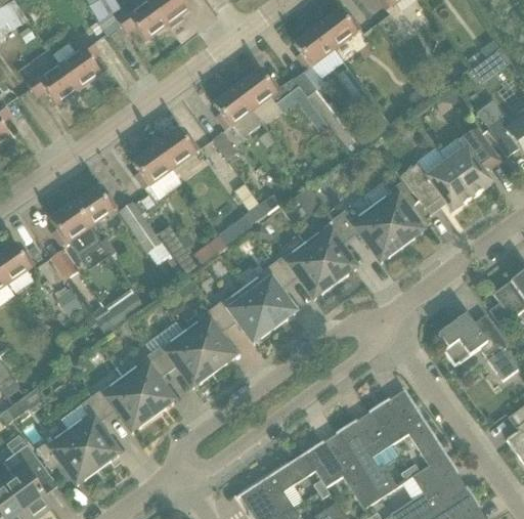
[(0,0),(0,40),(5,38),(3,35),(28,19),(15,0),(0,0)]
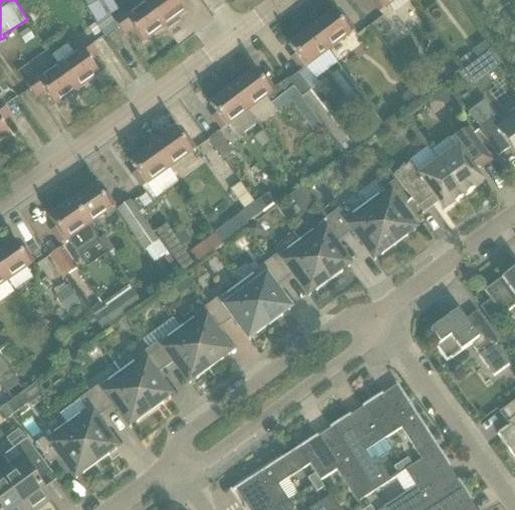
[(95,20),(105,33),(118,26),(109,12),(117,8),(112,0),(83,0),(97,19),(95,20)]
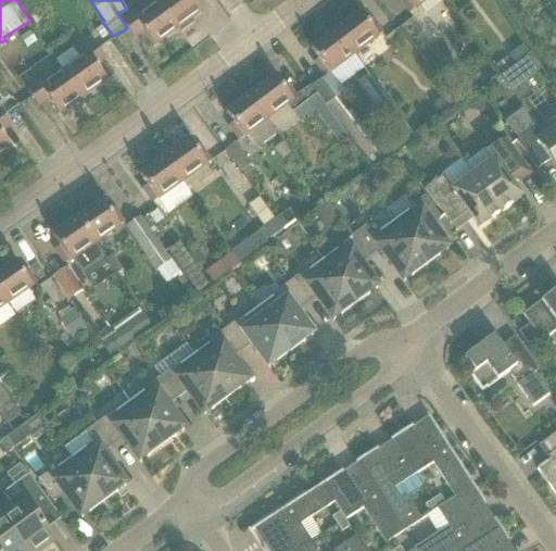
[(134,11),(124,19),(127,23),(134,33),(142,26),(153,40),(177,23),(160,0),(156,0),(137,15),(134,11)]
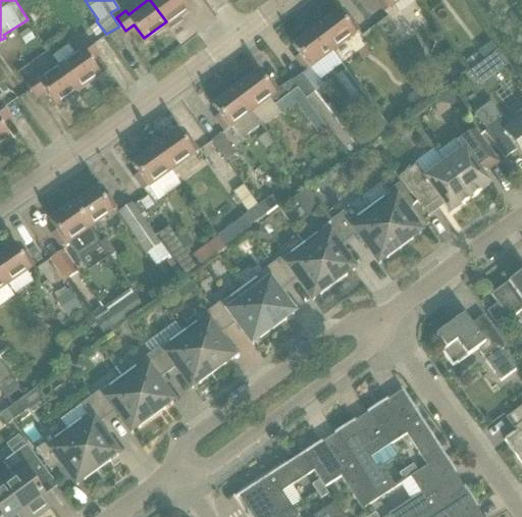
[(150,0),(166,21),(168,20),(170,24),(181,16),(179,12),(190,5),(186,0),(150,0)]
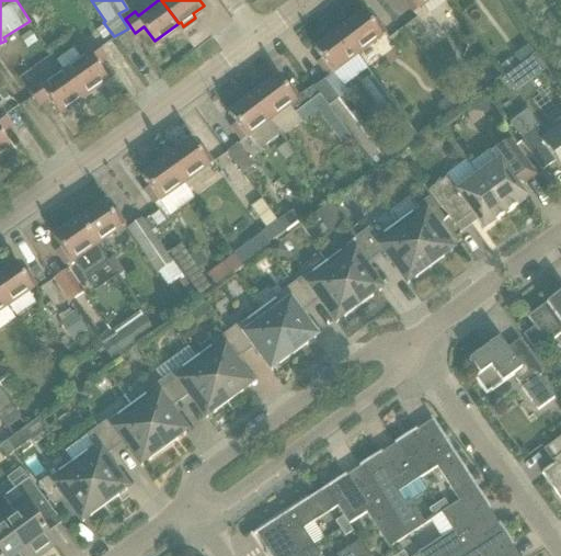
[(363,8),(338,26),(356,49),(385,29),(375,14),(370,18),(363,8)]
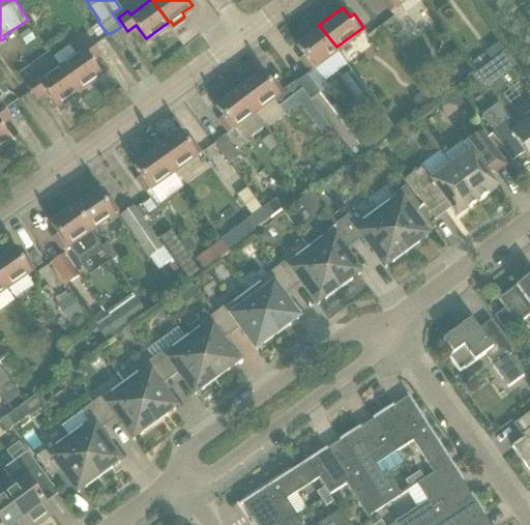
[(336,47),(319,25),(296,42),(303,52),(299,55),(307,65),(308,67),(315,63),(334,49),(336,47)]
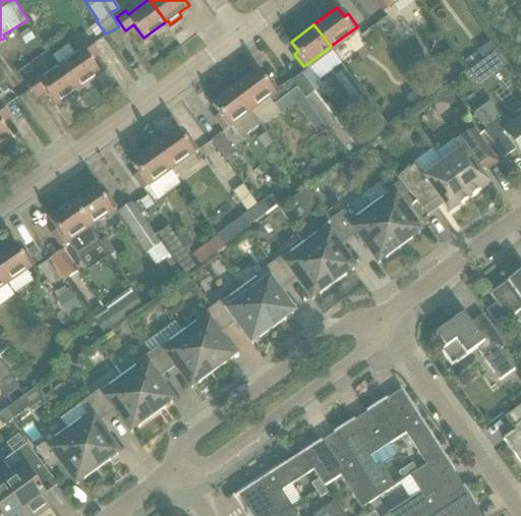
[(80,47),(59,62),(76,87),(99,70),(90,57),(98,51),(88,36),(77,43),(80,47)]
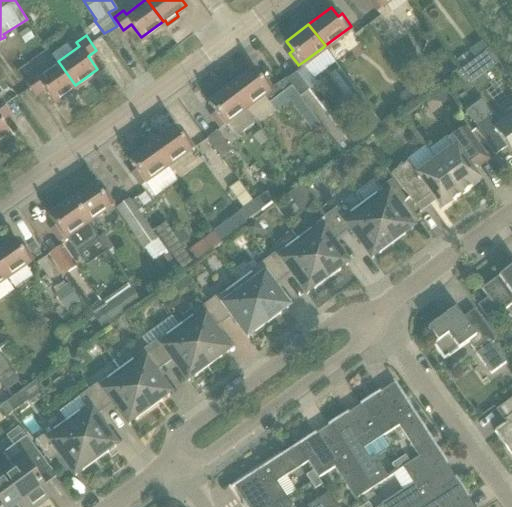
[(482,37),(468,48),(474,56),(488,45),(482,37)]
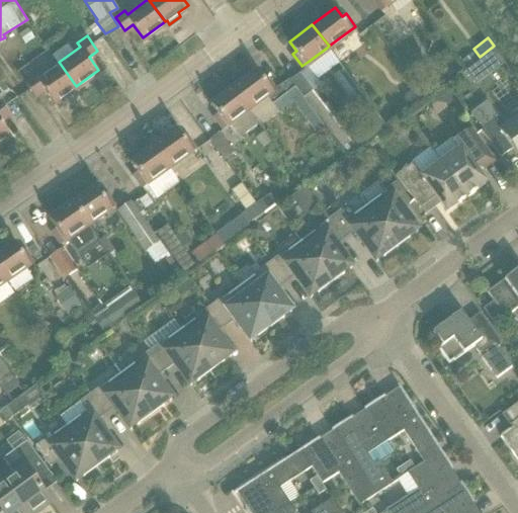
[(480,57),(472,62),(481,73),(502,58),(494,46),(480,57)]
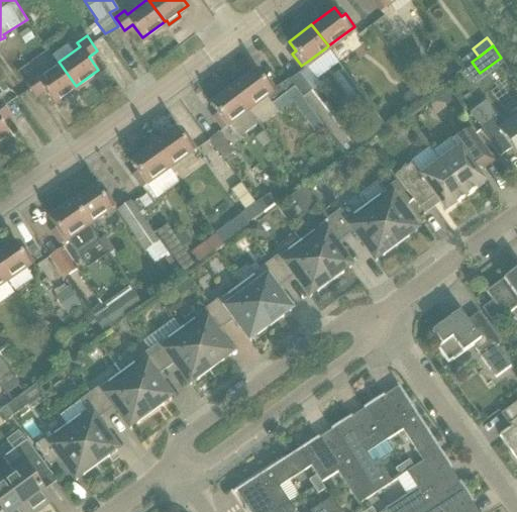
[(76,86),(59,62),(37,77),(34,73),(25,80),(35,94),(44,88),(54,102),(76,86)]
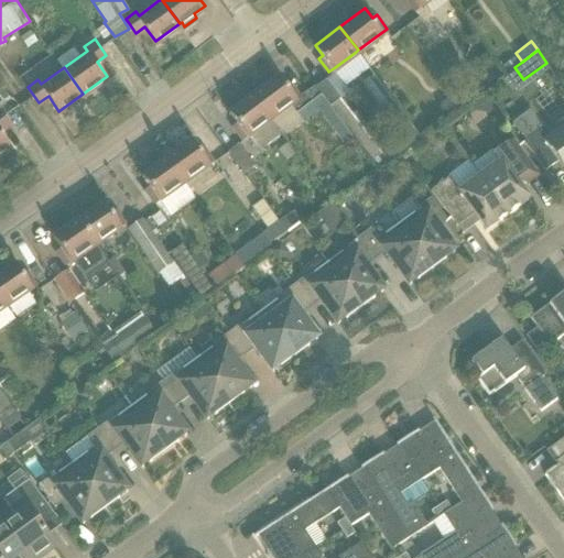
[(278,73),(253,91),(271,115),(290,100),(297,110),(321,93),(313,83),(300,93),(290,79),(285,83),(278,73)]
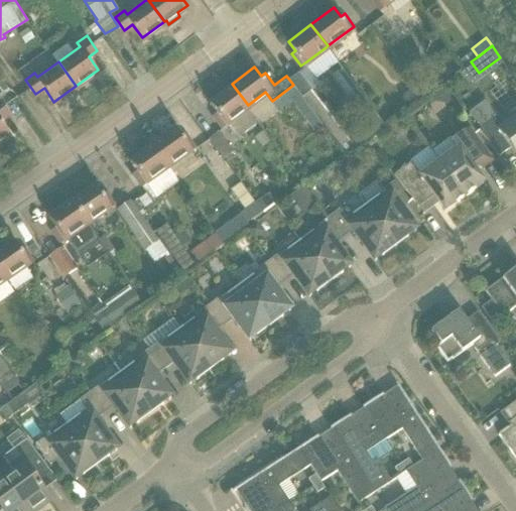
[(297,71),(289,78),(302,94),(310,88),(297,71)]
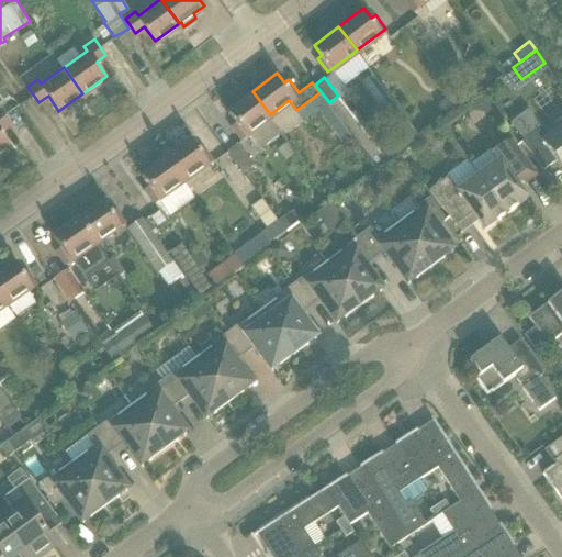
[(467,81),(452,91),(459,100),(472,89),(467,81)]
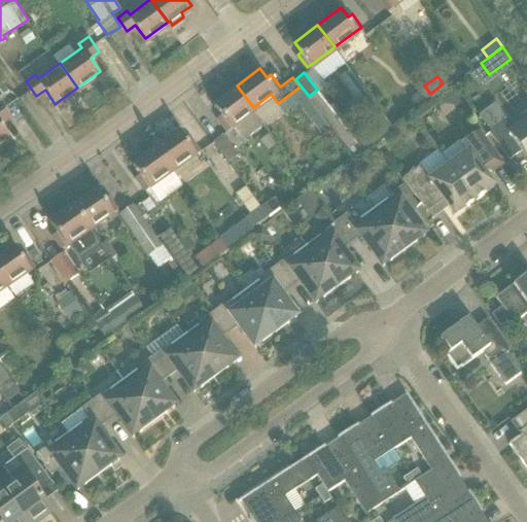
[(253,107),(237,85),(213,102),(220,111),(216,114),(226,128),(253,107)]
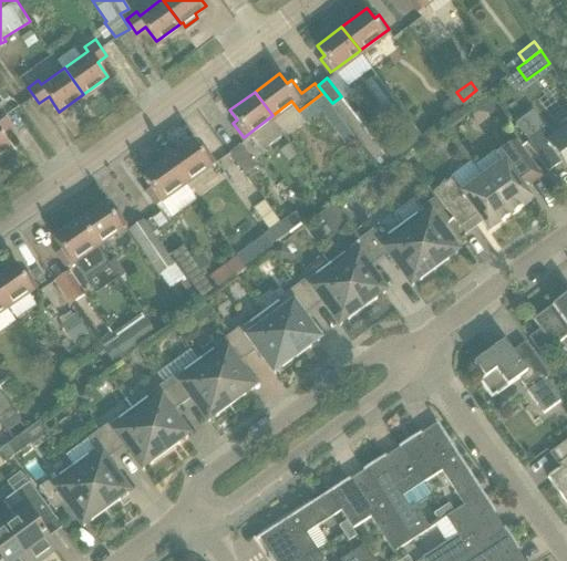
[(463,101),(456,92),(442,102),(449,111),(463,101)]
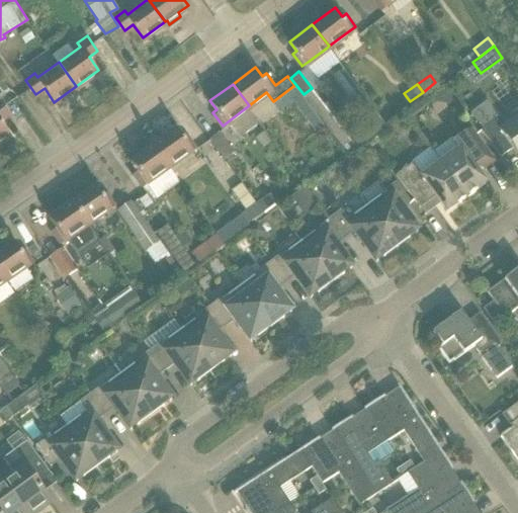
[(324,122),(294,85),(273,101),(279,109),(292,99),(315,130),(324,122)]
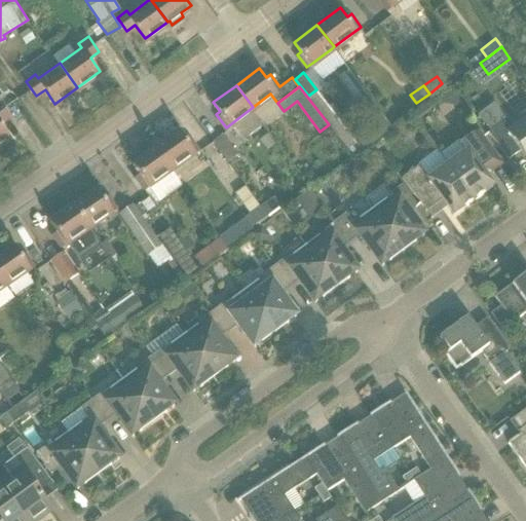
[(525,113),(513,124),(506,116),(494,100),(478,111),(490,127),(488,129),(509,156),(520,147),(525,155),(525,113)]
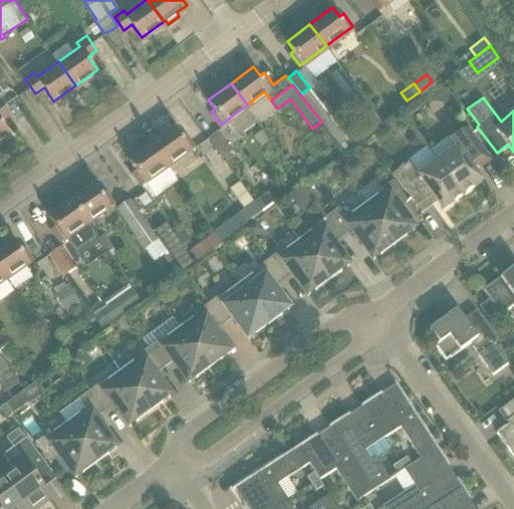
[(0,139),(10,133),(1,118),(9,112),(0,98),(0,139)]
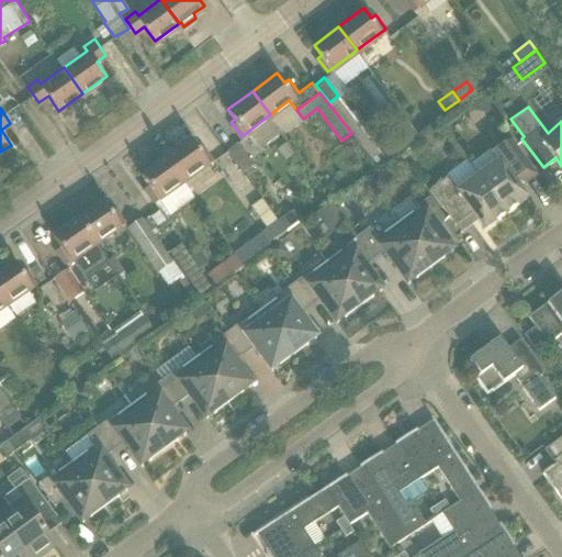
[(213,157),(211,154),(203,143),(198,146),(191,136),(166,154),(183,179),(213,157)]
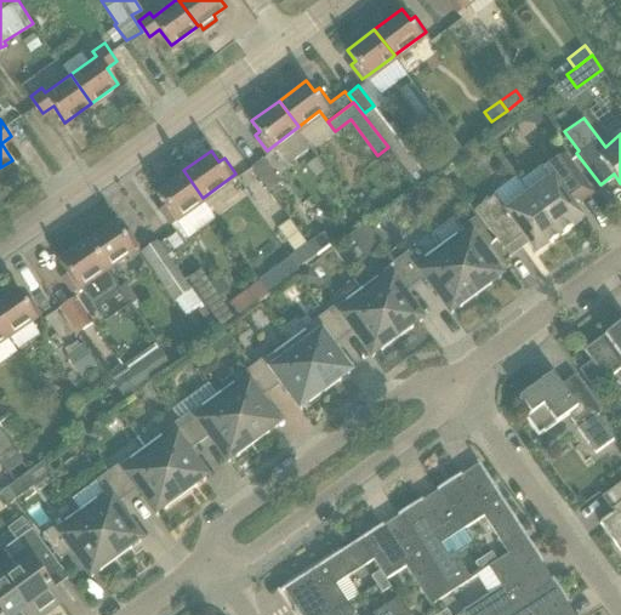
[(541,163),(519,178),(529,192),(558,233),(582,215),(574,204),(592,191),(587,183),(573,164),(564,152),(545,166),(541,163)]
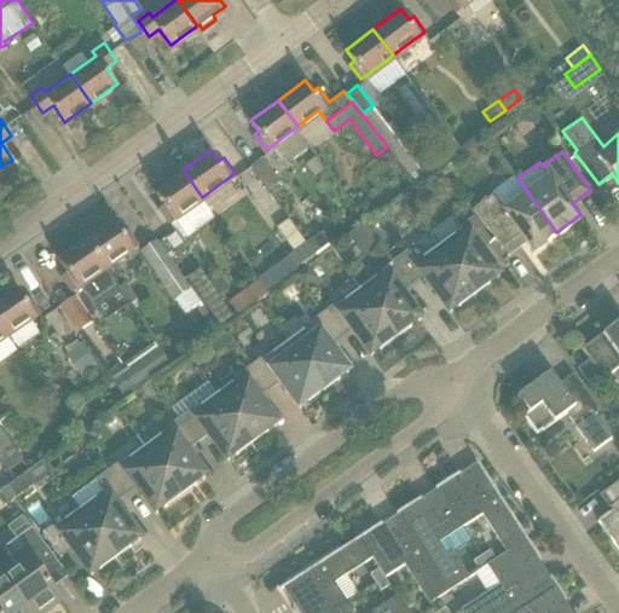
[(202,197),(183,169),(155,190),(162,201),(157,204),(168,220),(202,197)]
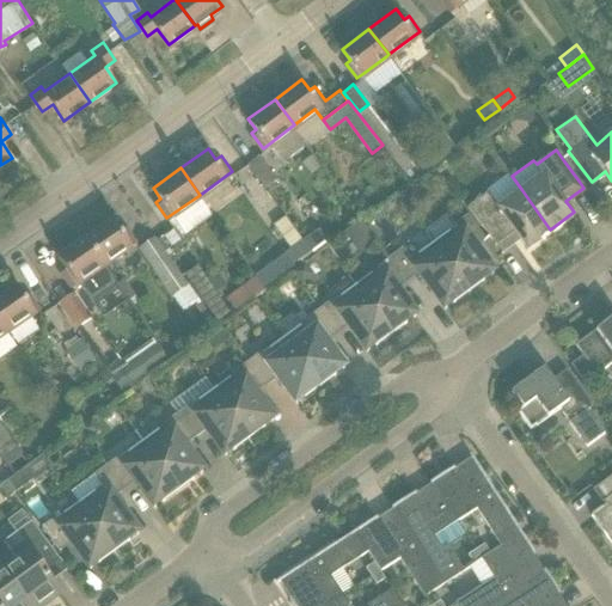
[(485,189),(467,203),(482,222),(496,242),(514,228),(527,246),(550,230),(521,189),(497,206),(485,189)]
